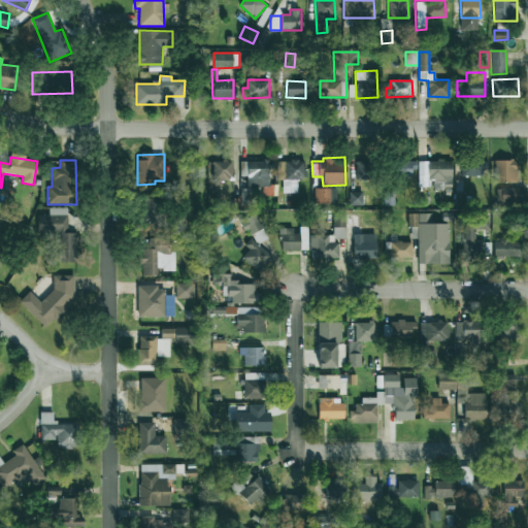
[(246,187),(269,186),(268,160),(239,161),(240,176),(246,176),(246,187)]
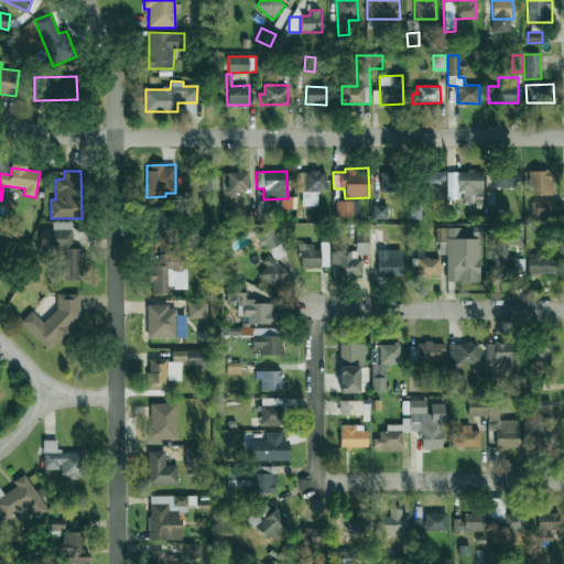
[(302,206),(317,205),(317,192),(325,191),(325,171),(296,172),(296,193),(302,193),(302,206)]
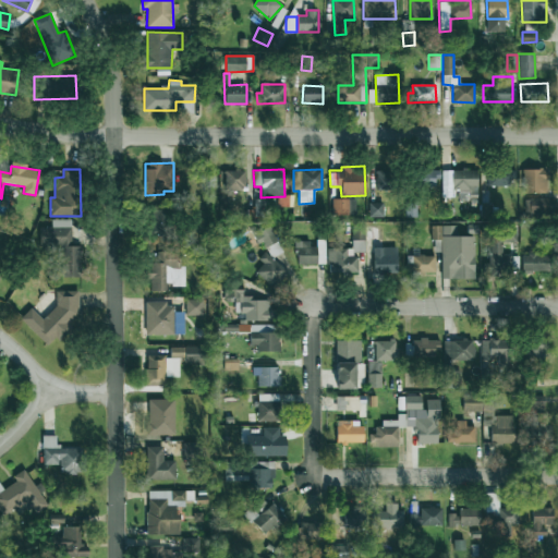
[(488,185),(514,186),(514,169),(488,169),(488,185)]
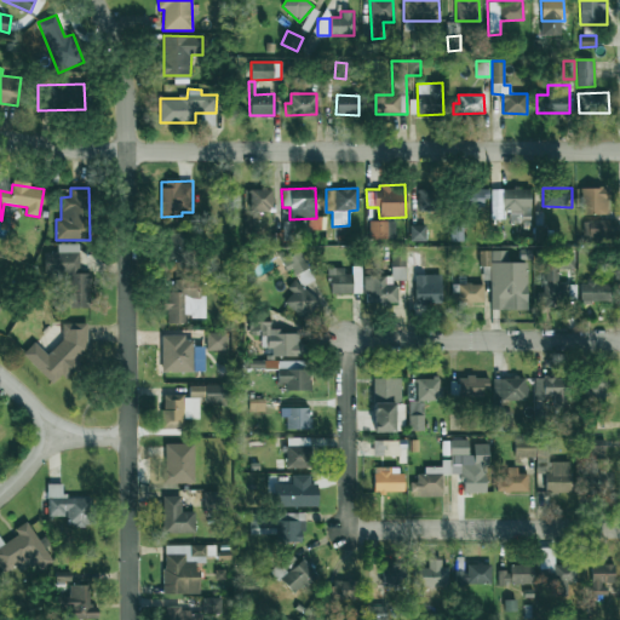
[(608,188),(580,189),(580,214),(608,214),(608,188)]
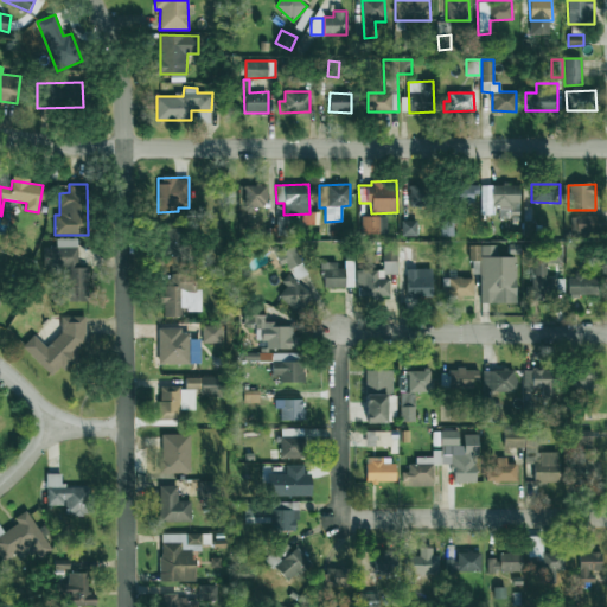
[(410,206),(430,206),(430,186),(410,185),(410,206)]
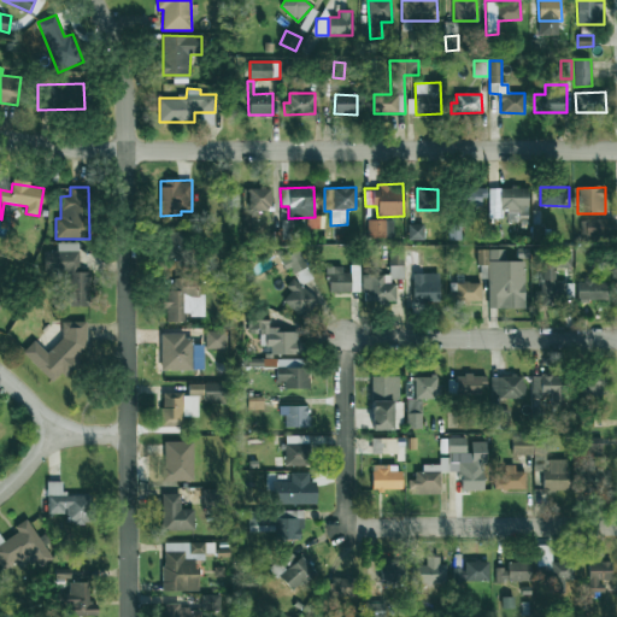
[(528,188),(491,188),(491,213),(507,213),(507,221),(528,221),(528,188)]
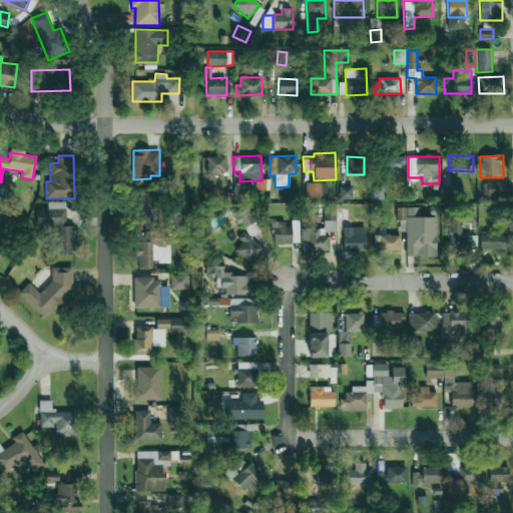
[(225,175),(226,157),(203,157),(203,174),(225,175)]
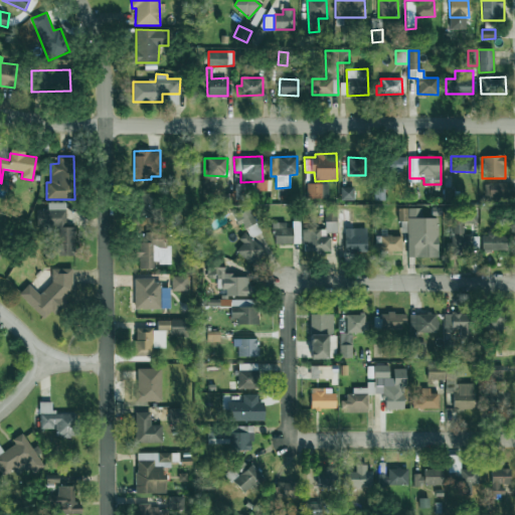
[(387,172),(401,172),(401,158),(388,158),(387,172)]
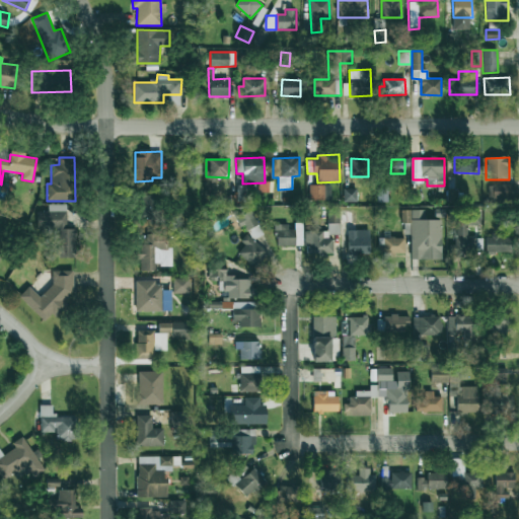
[(309,186),(309,201),(331,200),(330,184),(309,186)]
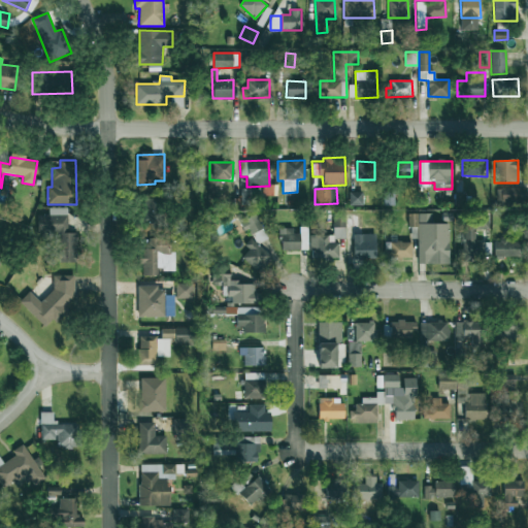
[(526,188),(497,188),(497,204),(526,204),(526,188)]
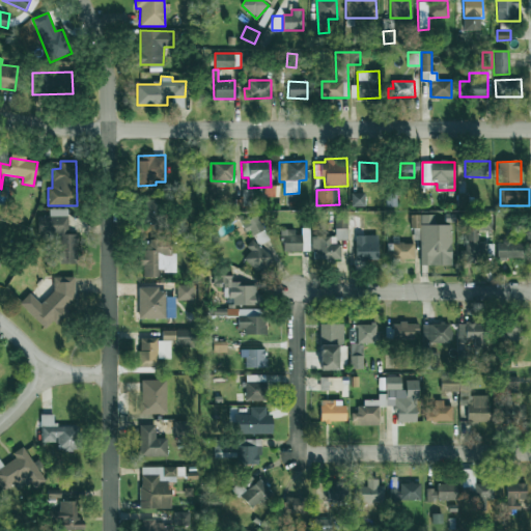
[(351,206),(364,206),(364,193),(351,193),(351,206)]
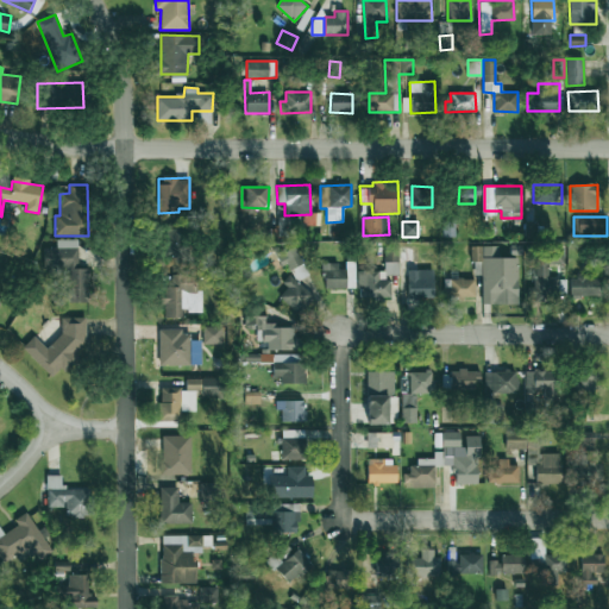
[(188,230),(164,228),(164,258),(187,258),(188,230)]
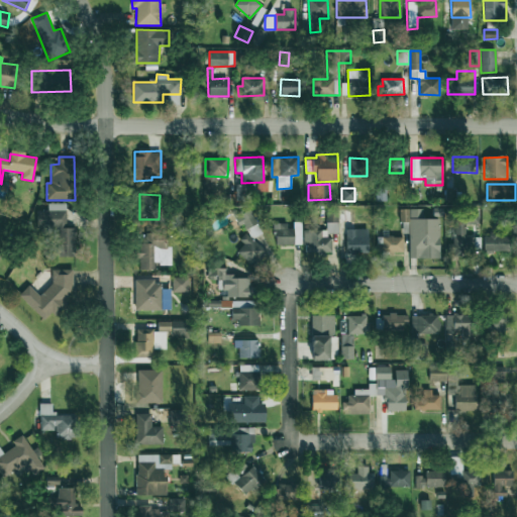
[(75,256),(75,227),(66,228),(66,203),(47,203),(47,210),(36,210),(36,228),(56,228),(56,256),(75,256)]
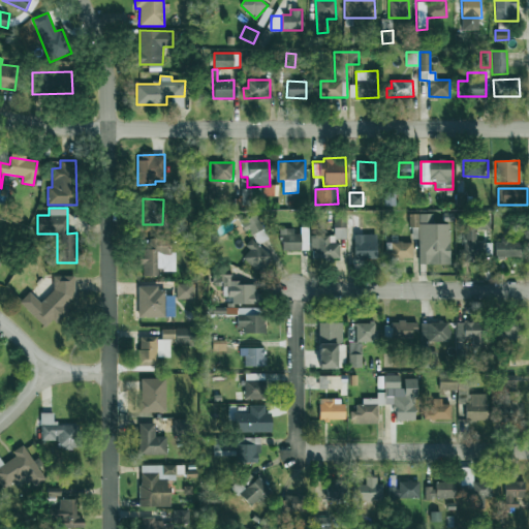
[(241,222),(246,232),(250,229),(257,244),(269,238),(255,214),(241,222)]
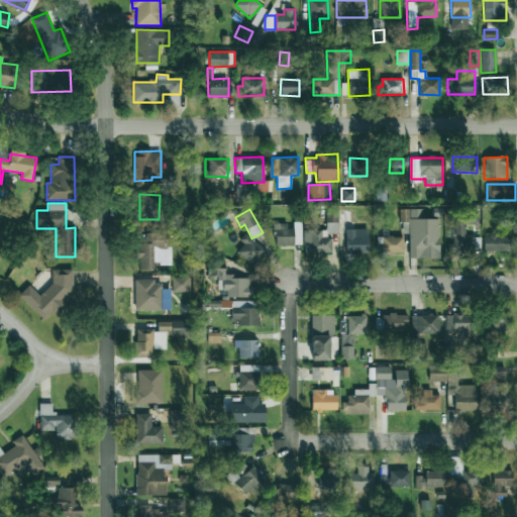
[(349,209),(338,210),(339,222),(350,221),(349,209)]
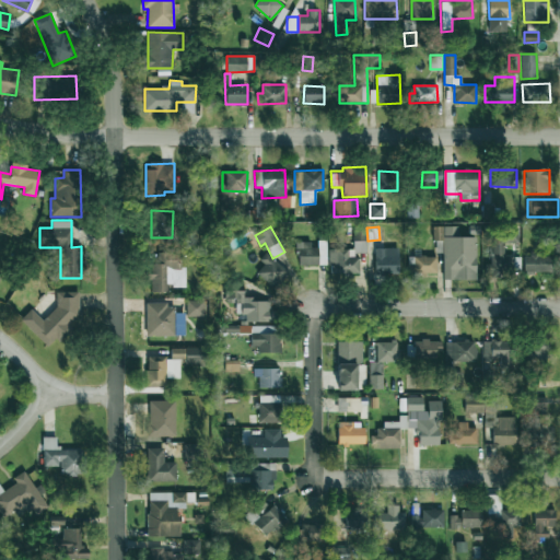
[(433,228),(433,241),(443,241),(443,280),(476,280),(476,236),(471,236),(471,226),(469,226),(469,228),(433,228)]
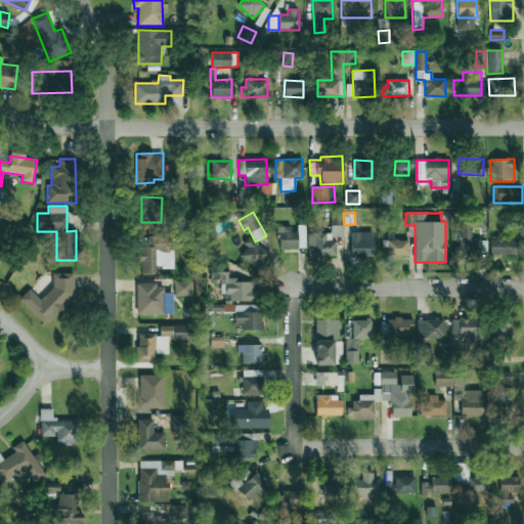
[(454,258),(486,259),(486,241),(472,241),(472,227),(485,227),(485,213),(461,212),(461,247),(454,247),(454,258)]
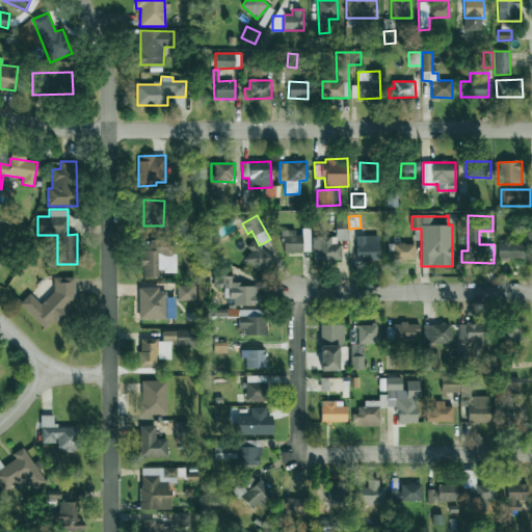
[(314,260),(340,260),(340,240),(356,240),(356,262),(380,261),(380,236),(348,236),(348,216),(336,216),(336,237),(314,237),(314,260)]
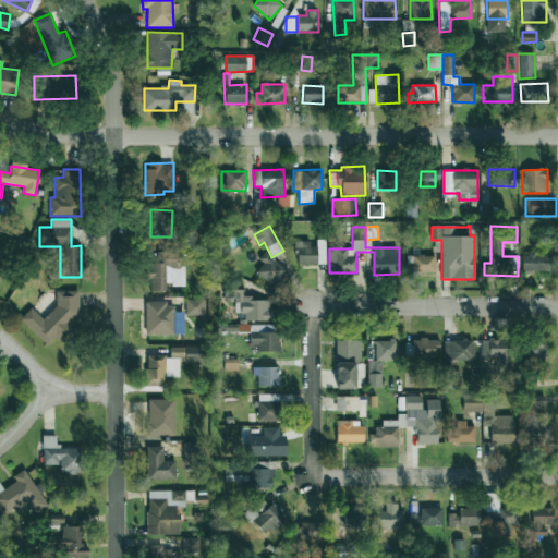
[(325,265),(325,240),(316,240),(316,243),(296,242),(296,264),(325,265)]
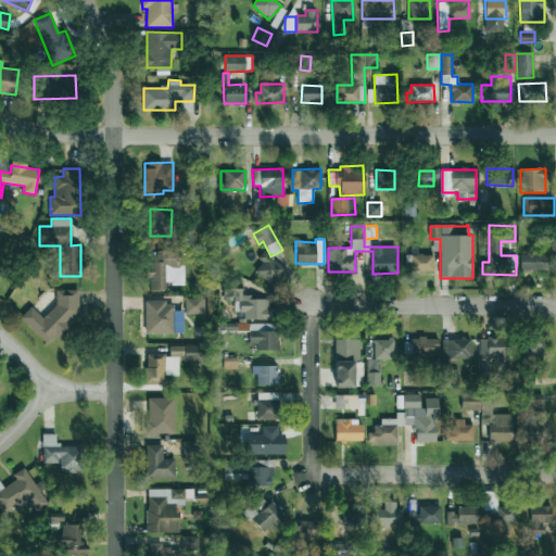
[(287,269),(263,251),(257,258),(262,262),(254,273),(274,287),(287,269)]
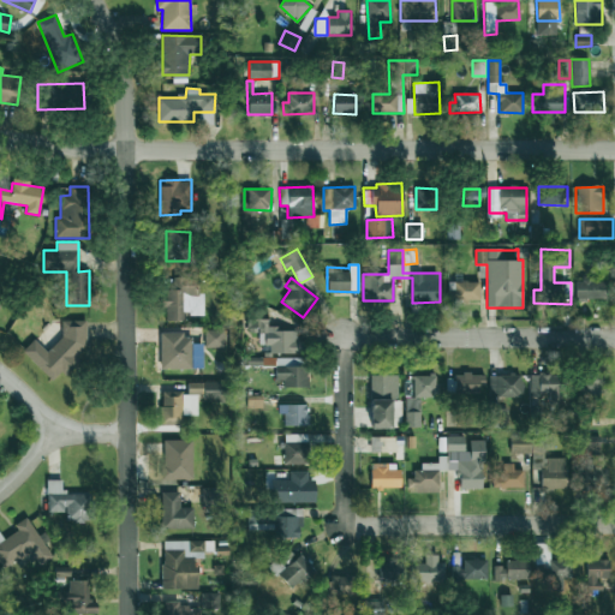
[(163,321),(185,321),(185,315),(203,315),(203,293),(198,293),(198,279),(163,279),(163,321)]
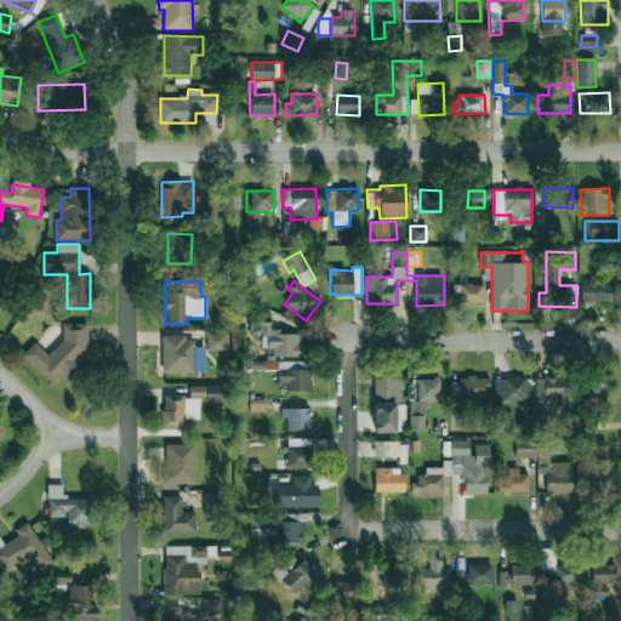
[(581,302),(611,301),(610,283),(581,283),(581,302)]
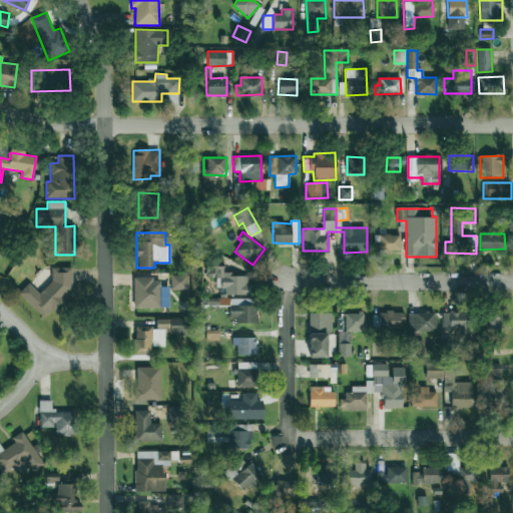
[(400,249),(400,234),(374,235),(374,250),(400,249)]
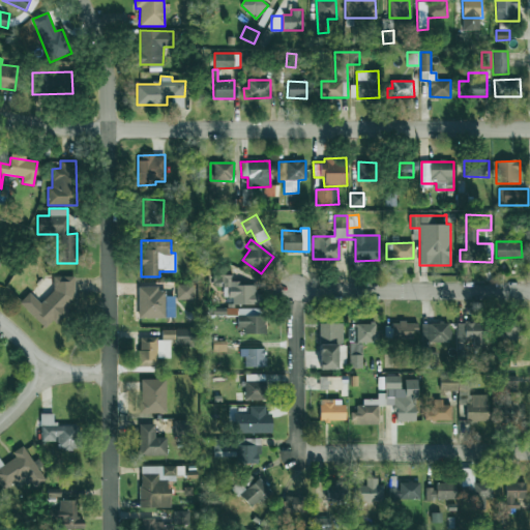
[(230,304),(259,304),(258,284),(230,284),(229,272),(212,272),(213,286),(230,285),(230,304)]
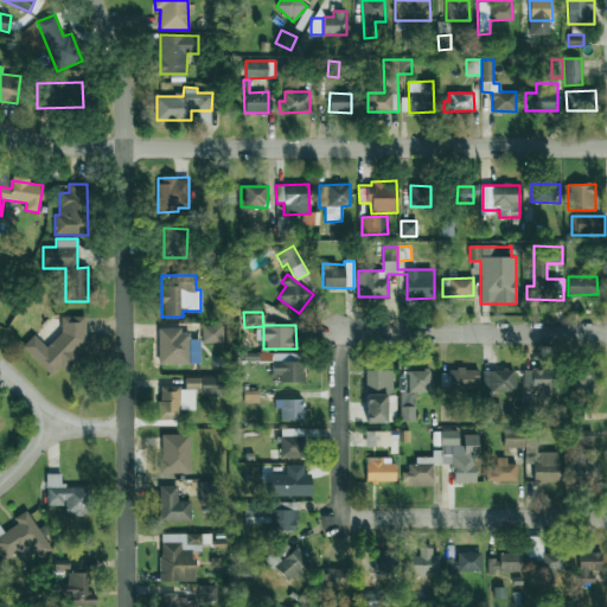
[(21,346),(45,370),(65,370),(77,359),(77,351),(85,343),(85,317),(61,315),(61,332),(46,347),(33,334),(21,346)]
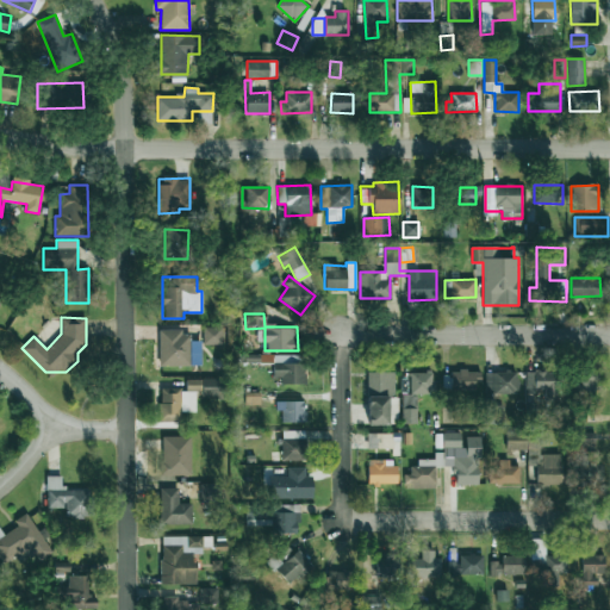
[(222,344),(222,327),(204,328),(204,344),(222,344)]
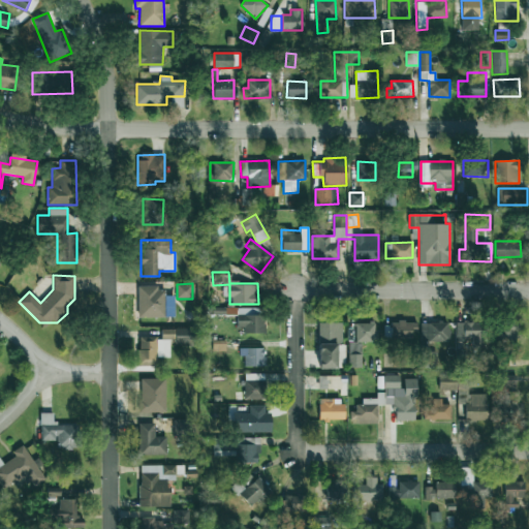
[(174,316),(174,296),(164,296),(164,287),(137,287),(138,316),(174,316)]
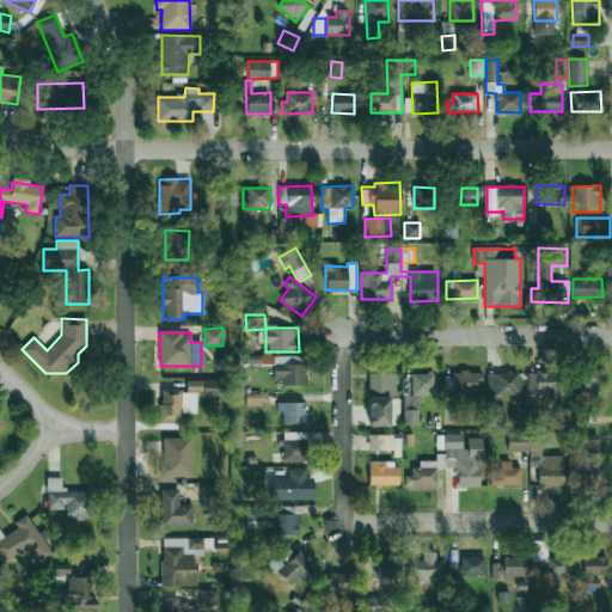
[(306,356),(274,356),(274,384),(306,384),(306,356)]
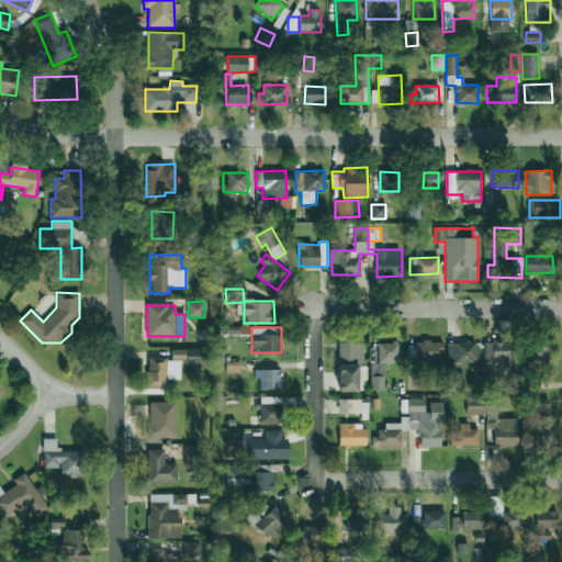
[(412,350),(412,359),(440,360),(441,341),(415,341),(414,350),(412,350)]
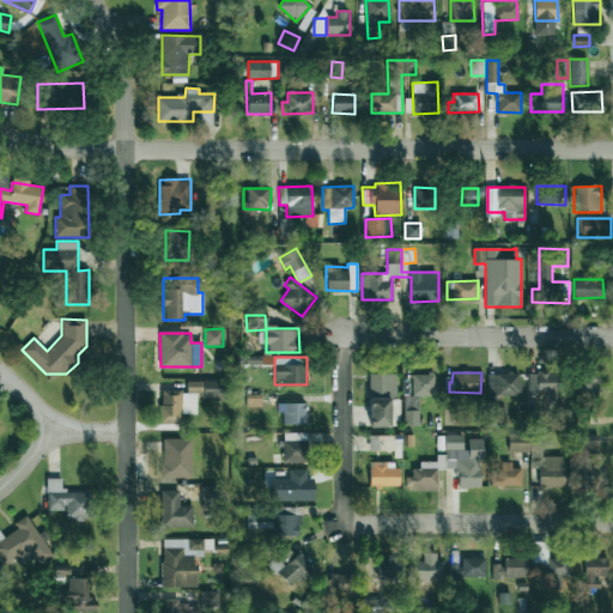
[(548,396),(548,402),(562,402),(563,374),(529,372),(527,395),(548,396)]
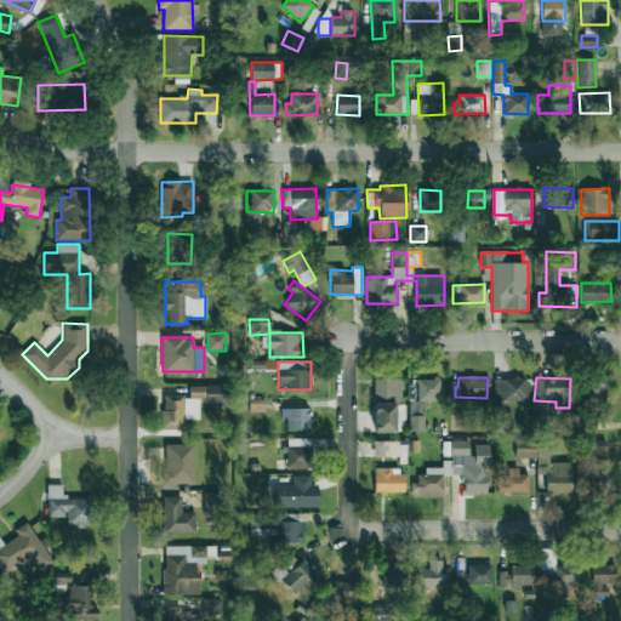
[(586,408),(604,406),(604,398),(610,397),(610,377),(585,377),(586,408)]
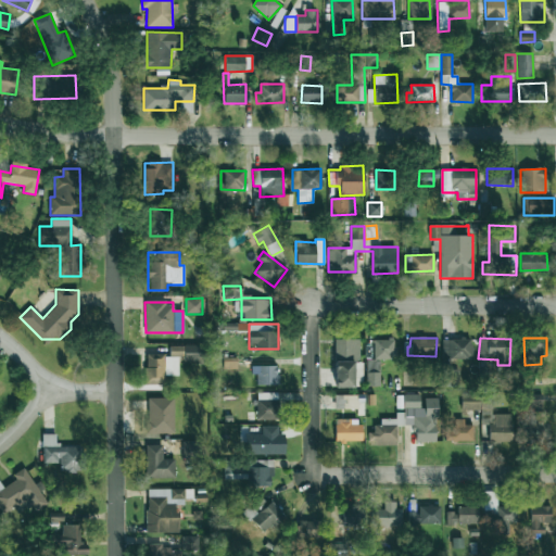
[(358,339),(335,339),(335,388),(359,387),(358,339)]
